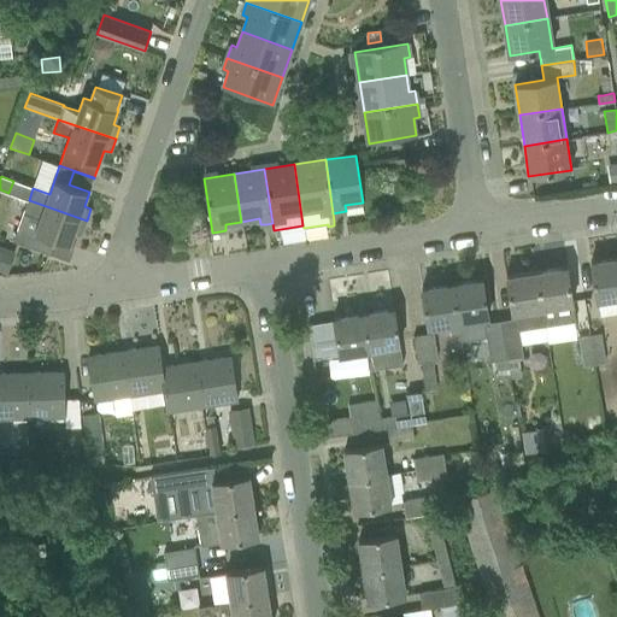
[(87,221),(29,200),(24,213),(19,225),(13,242),(52,256),(57,241),(70,246),(75,231),(82,234),(87,221)]
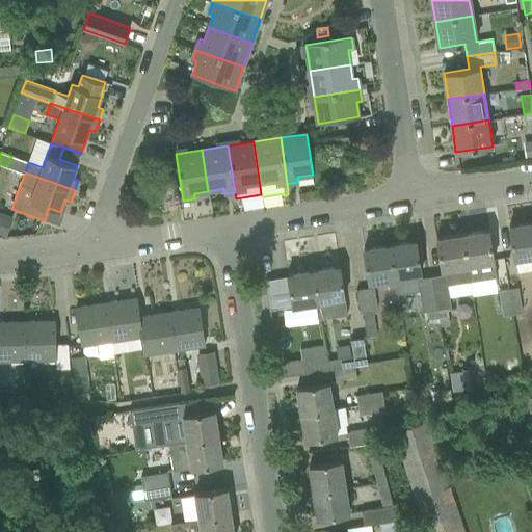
[(514,259),(531,256),(531,222),(509,227),(514,259)]
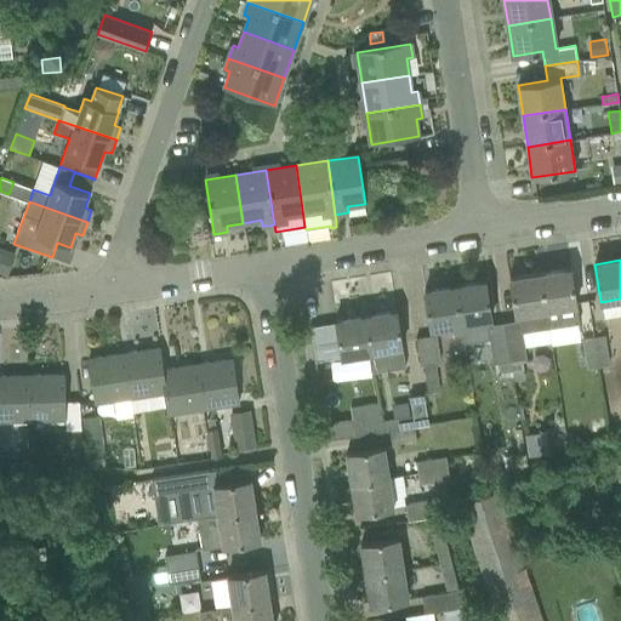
[(570,268),(540,273),(546,311),(576,306),(570,268)]
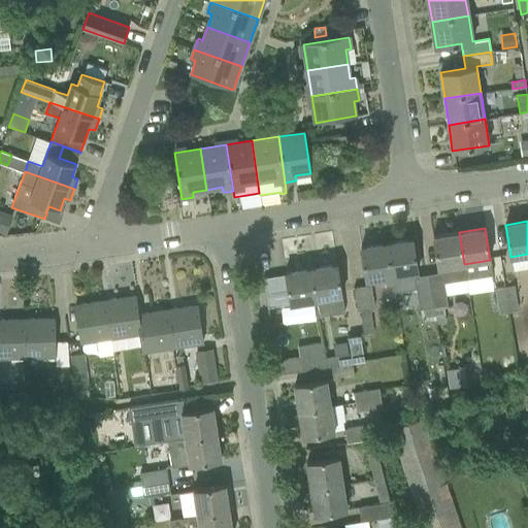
[(459,232),(433,236),(438,268),(440,268),(441,272),(429,273),(433,298),(436,324),(447,322),(443,304),(447,304),(446,296),(443,283),(466,279),(464,264),(459,232)]
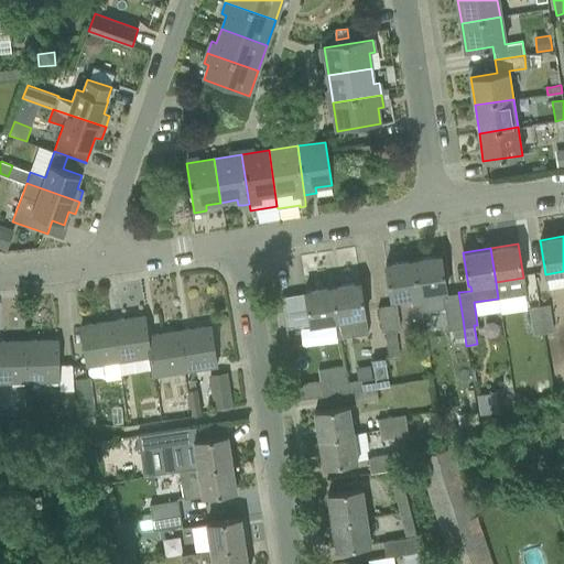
[(441,256),(413,260),(419,295),(420,306),(442,302),(441,291),(446,291),(441,256)]
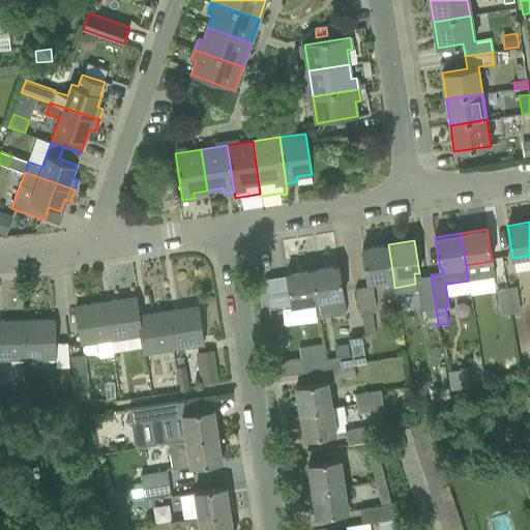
[(367,282),(393,277),(388,244),(362,248),(367,282)]
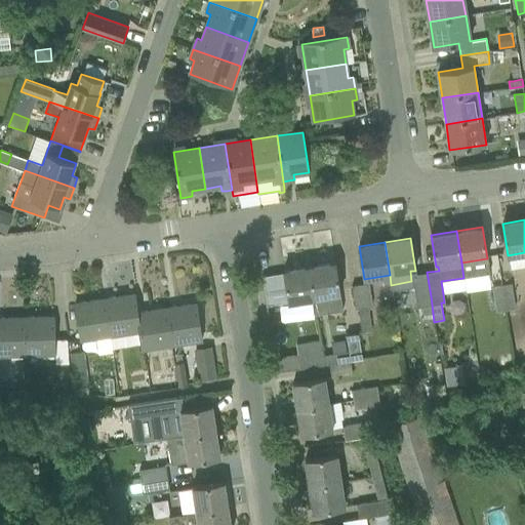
[(335,263),(310,267),(315,298),(340,294),(335,263)]
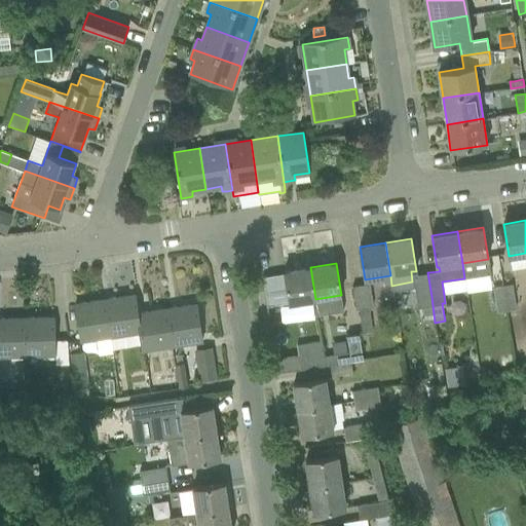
[(290,303),(315,299),(310,267),(285,271),(290,303)]
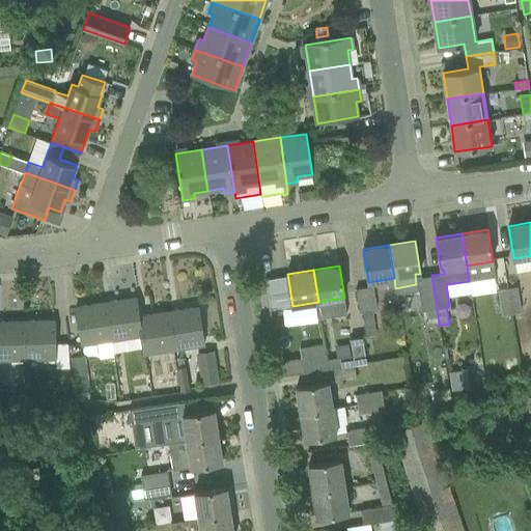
[(372,310),(376,309),(373,286),(357,288),(360,312),(363,311),(366,337),(376,335),(372,310)]
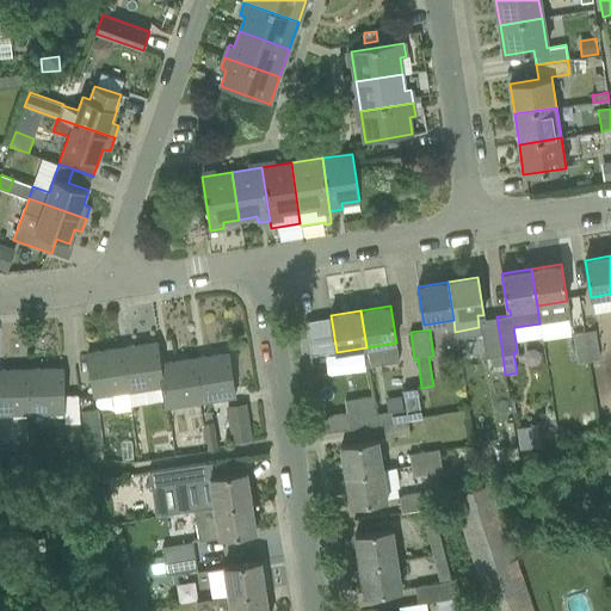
[(584,332),(588,362),(600,359),(596,329),(584,332)]
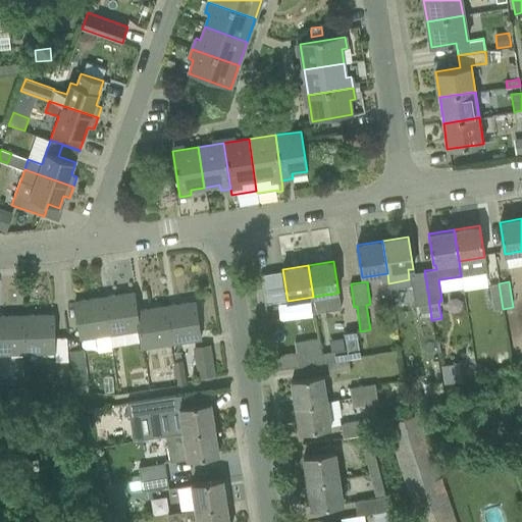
[(503,309),(499,283),(489,285),(493,311),(503,309)]
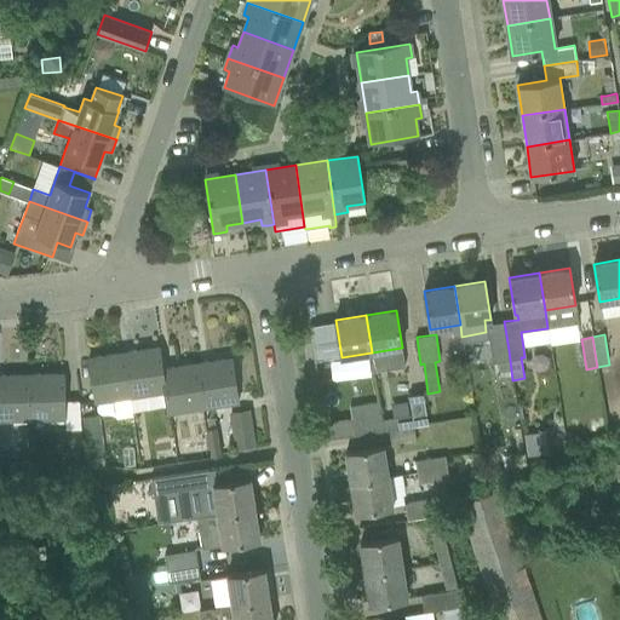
[(159,348),(124,352),(131,397),(165,391),(168,414),(170,414),(162,368),(159,348)]
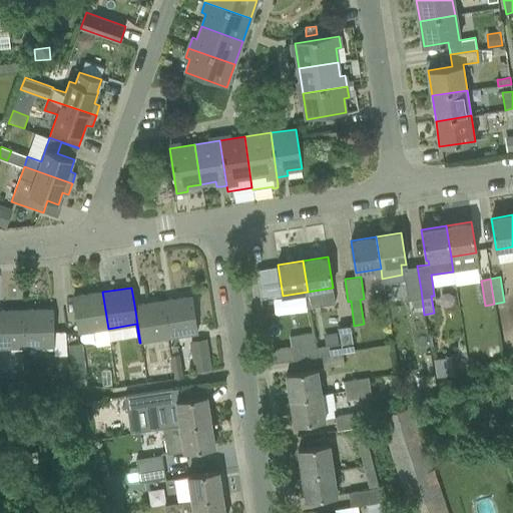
[(416,316),(424,315),(421,290),(411,292),(415,316),(416,316)]
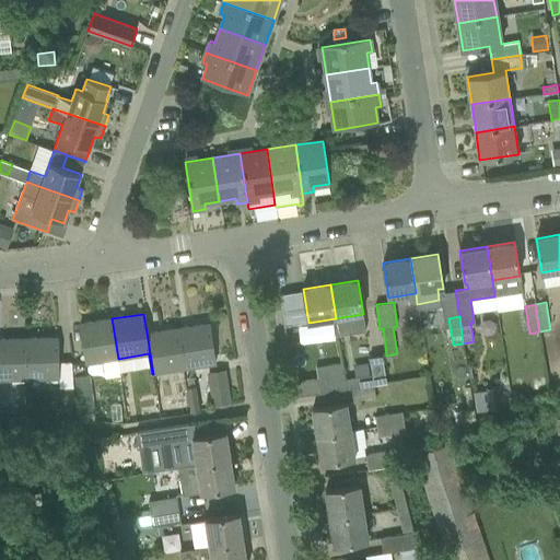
[(86,363),(118,359),(112,318),(80,324),(86,363)]
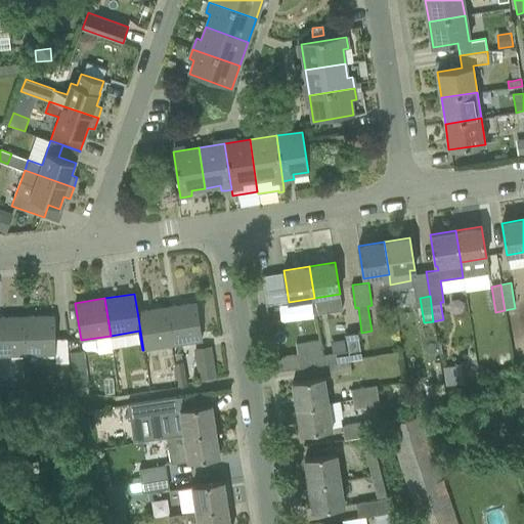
[(195,302),(167,307),(173,345),(186,342),(186,339),(200,337),(201,340),(202,340),(195,302)]
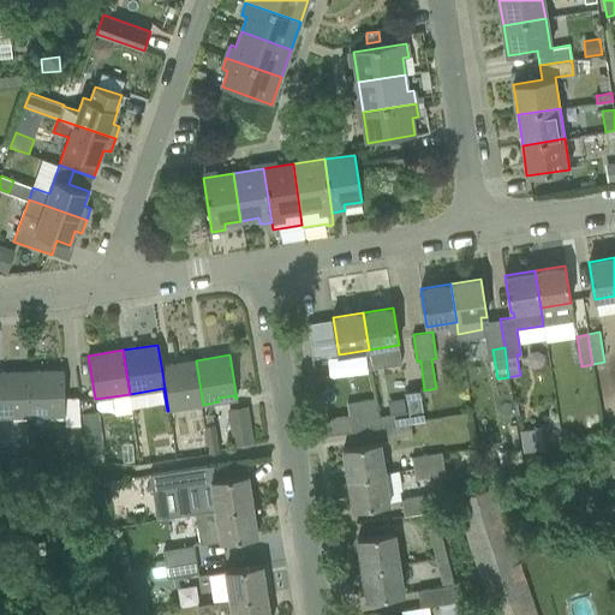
[(203,405),(196,360),(161,365),(168,411),(203,405)]
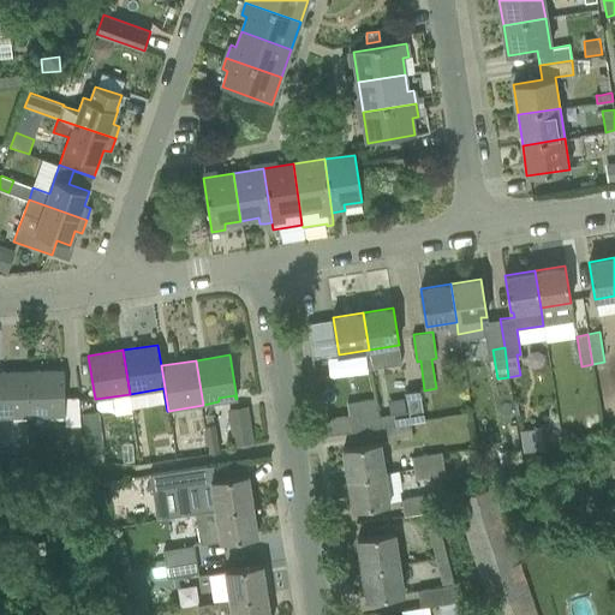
[(64,370),(29,371),(30,416),(65,415),(64,370)]
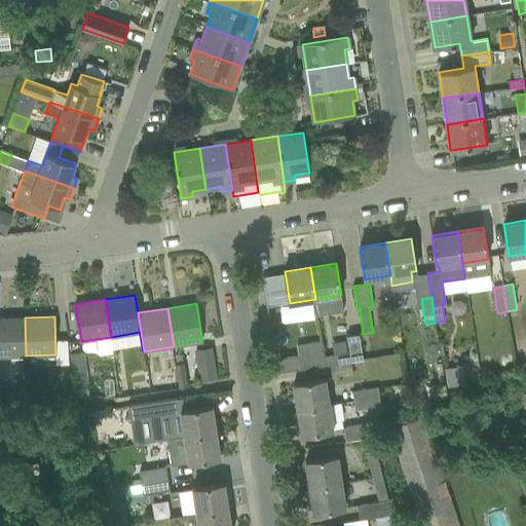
[(25,317),(0,317),(0,355),(26,355),(25,317)]
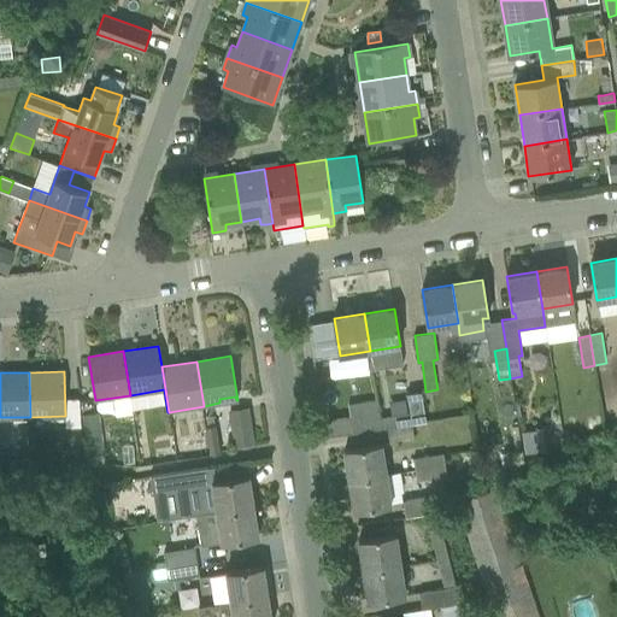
[(425,422),(421,392),(406,394),(410,412),(381,417),(382,429),(388,428),(412,424),(425,422)]
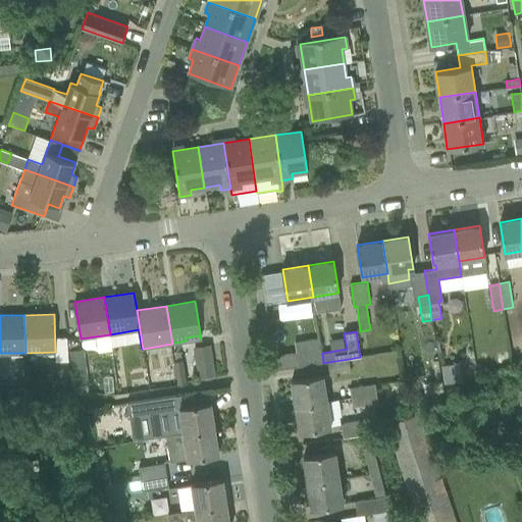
[(298,367),(323,363),(322,353),(297,358),(298,367)]
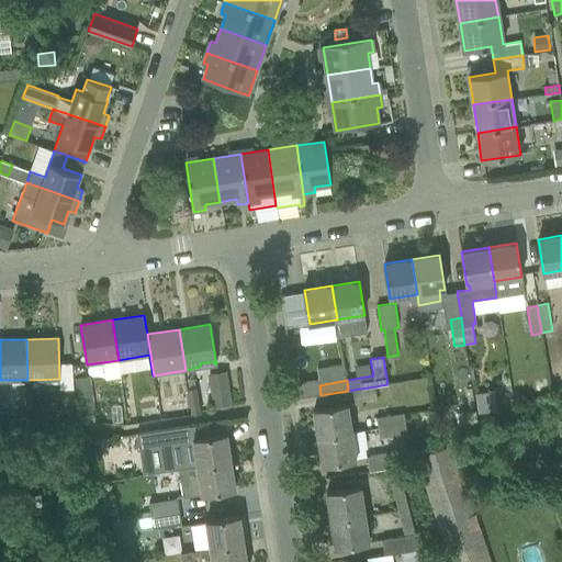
[(233,404),(228,382),(210,385),(214,407),(233,404)]
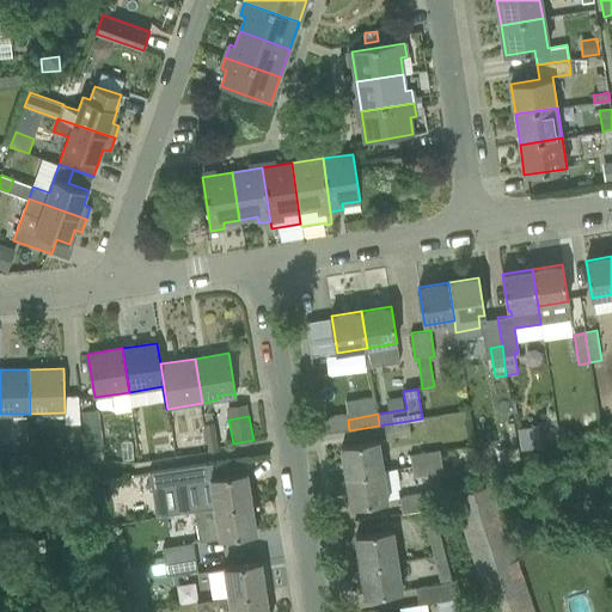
[(387,439),(410,435),(409,421),(385,424),(387,439)]
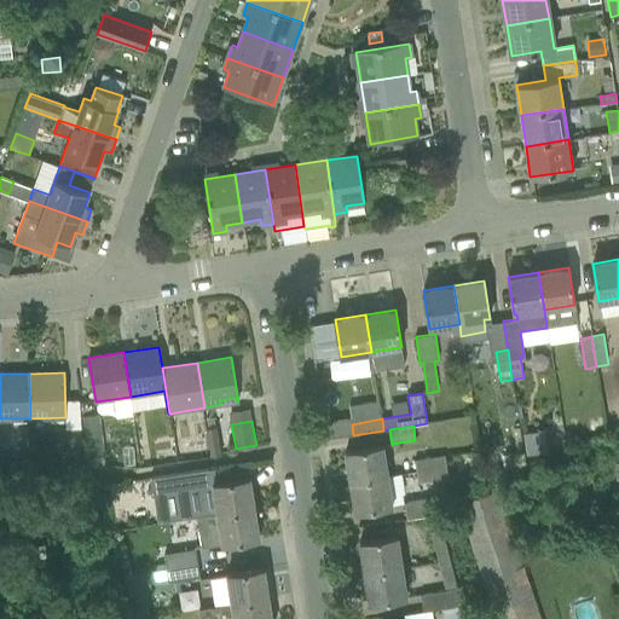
[(217,427),(215,427),(207,428),(206,428),(210,456),(221,453),(217,427)]
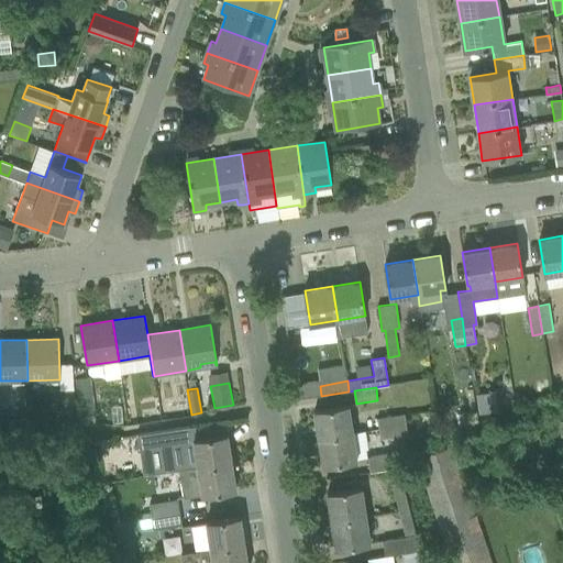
[(59,407),(73,407),(73,389),(58,390),(59,407)]
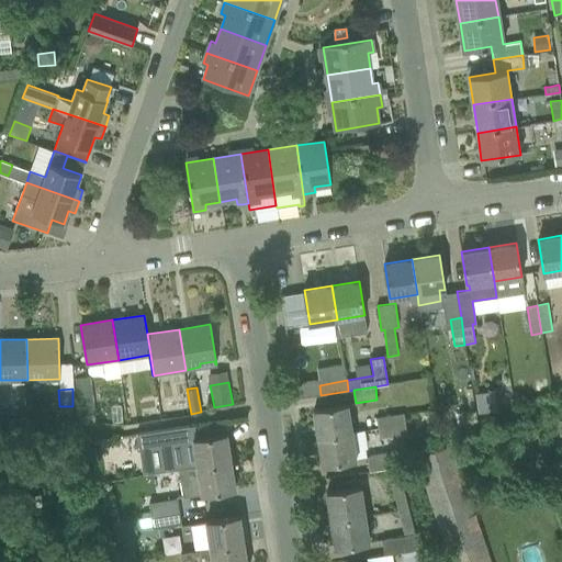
[(497,390),(499,409),(512,407),(509,389),(497,390)]
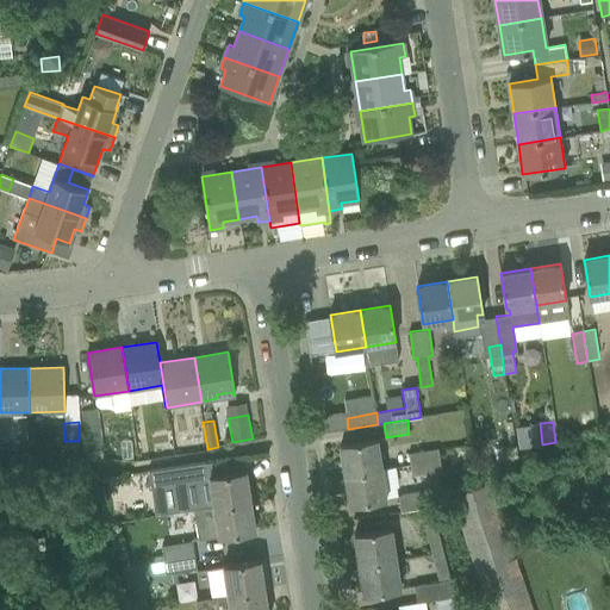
[(520,447),(534,446),(530,424),(517,427),(520,447)]
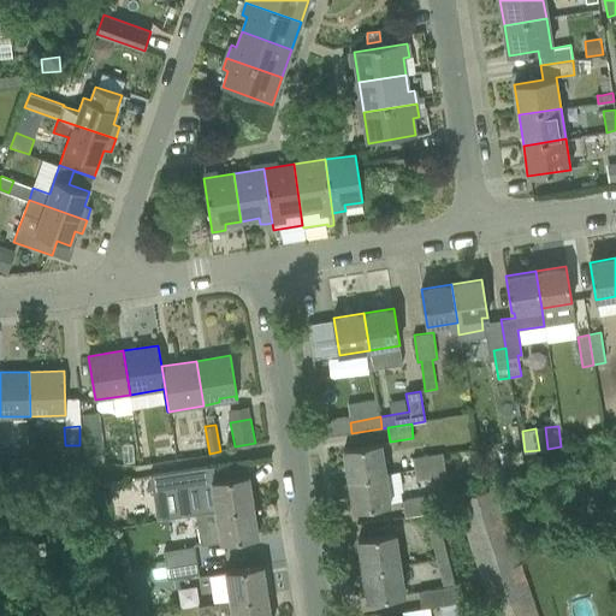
[(101,432),(84,434),(87,454),(104,451),(101,432)]
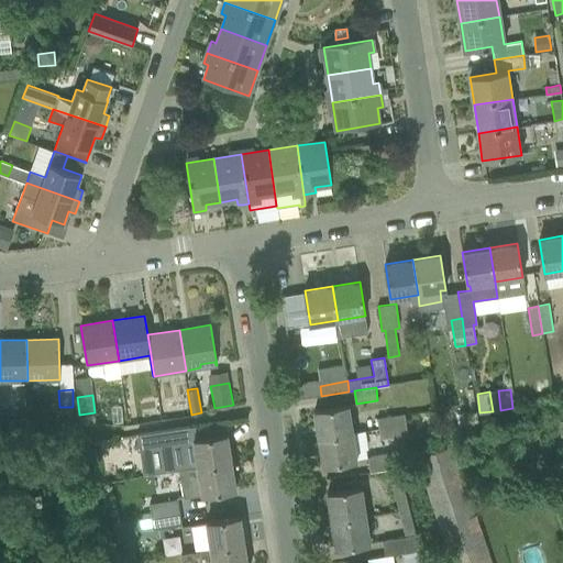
[(315,410),(319,438),(352,432),(348,406),(315,410)]
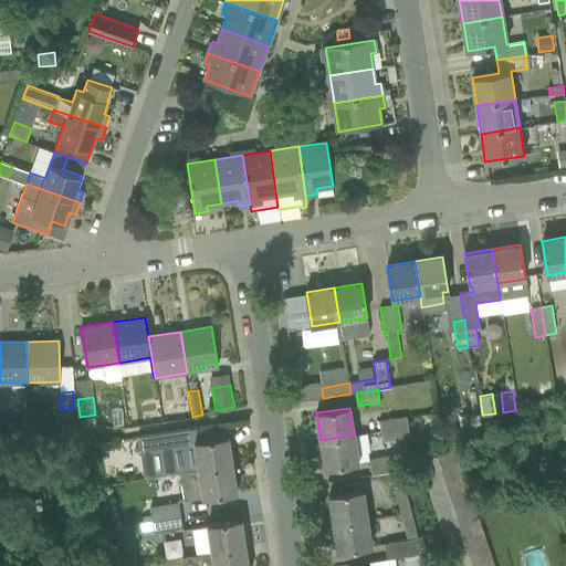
[(380,430),(408,427),(407,416),(378,420),(380,430)]
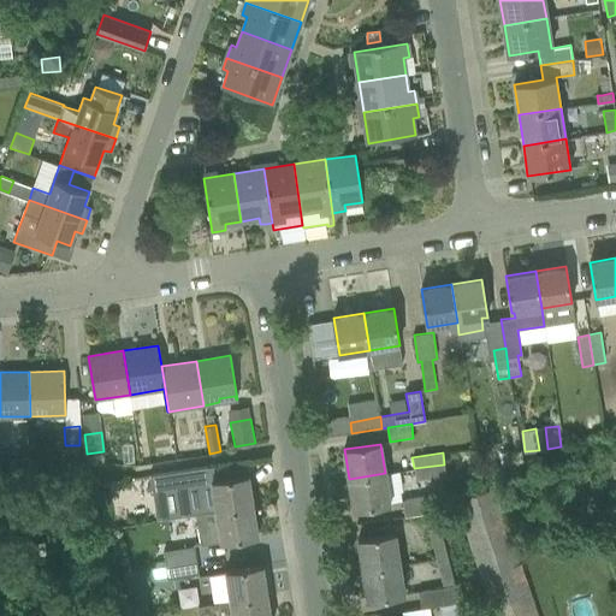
[(444,465),(414,468),(415,479),(445,475),(444,465)]
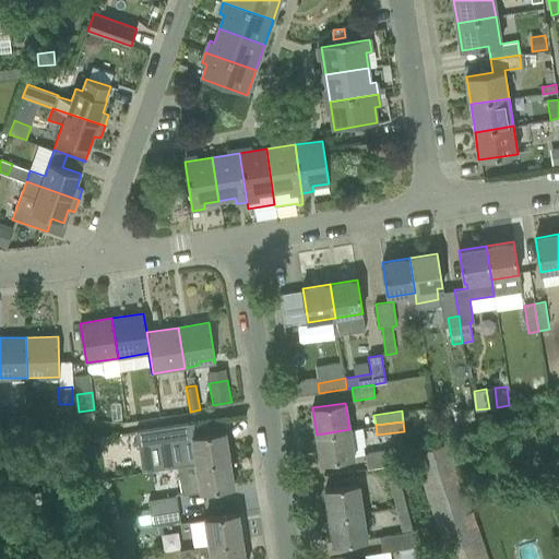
[(354,456),(349,429),(317,435),(321,462),(354,456)]
